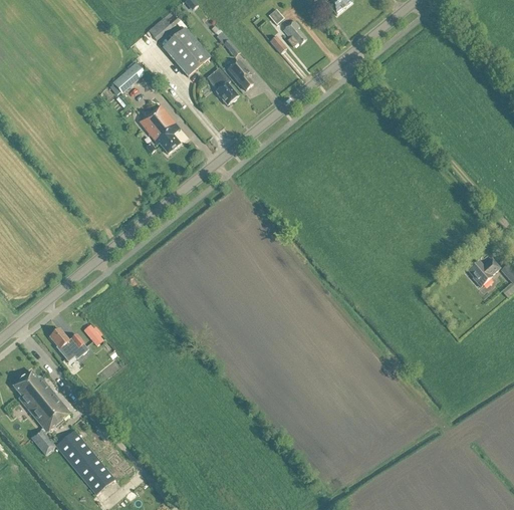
[(320,0),(323,3),(326,1),(336,14),(352,1),(351,0),(320,0)]
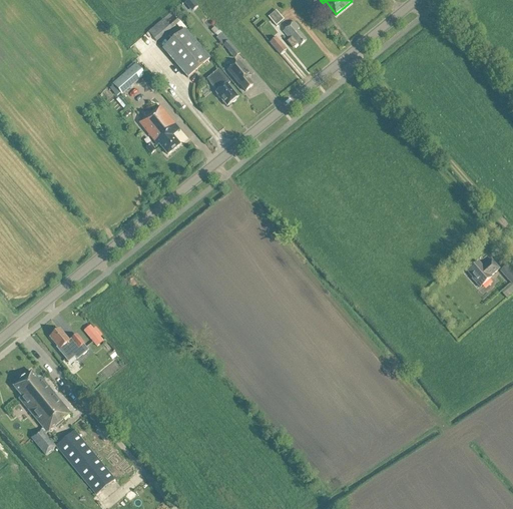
[(316,4),(312,8),(317,14),(322,10),(316,4)]
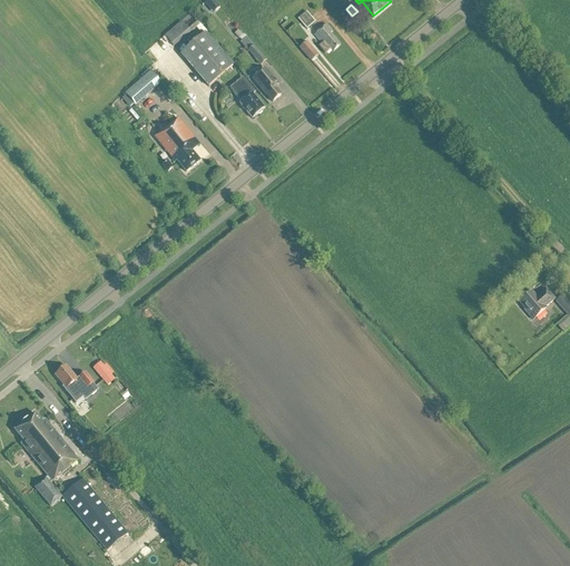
[(306,26),(315,18),(306,9),(298,16),(306,26)]
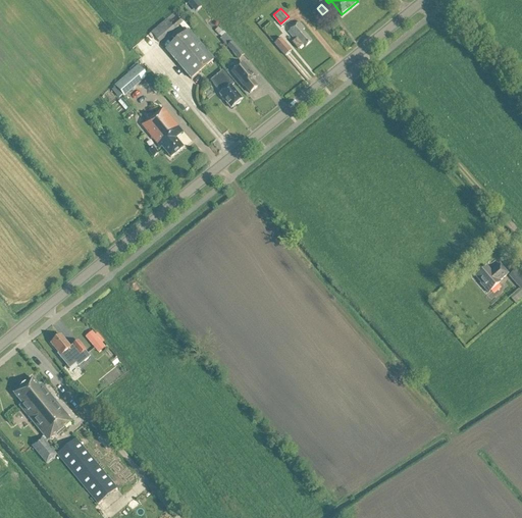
[(159,40),(183,20),(178,15),(171,22),(166,17),(151,30),(159,40)]
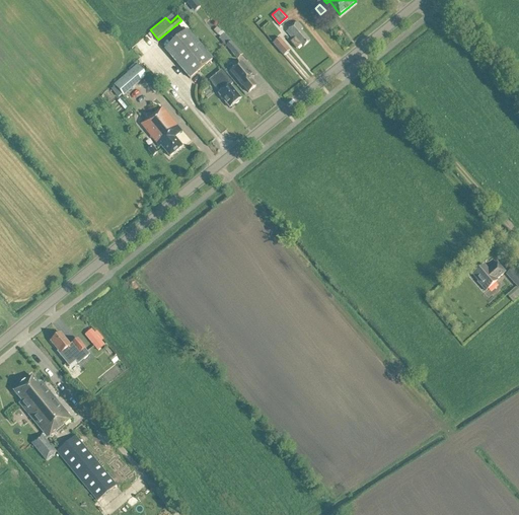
[(303,44),(309,39),(300,27),(302,25),(297,19),(286,28),(292,35),(291,37),(292,38),(290,40),(296,47),(301,42),(303,44)]
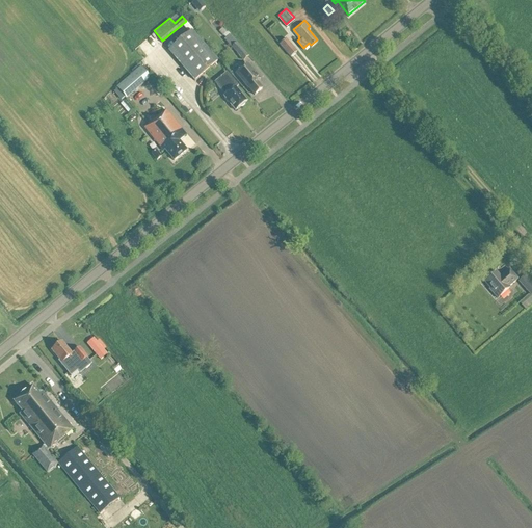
[(194,79),(218,58),(192,28),(168,48),(194,79)]
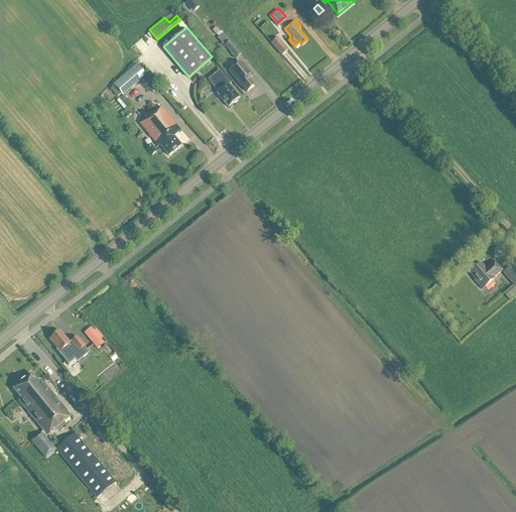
[(225,42),(230,38),(224,32),(220,36),(225,42)]
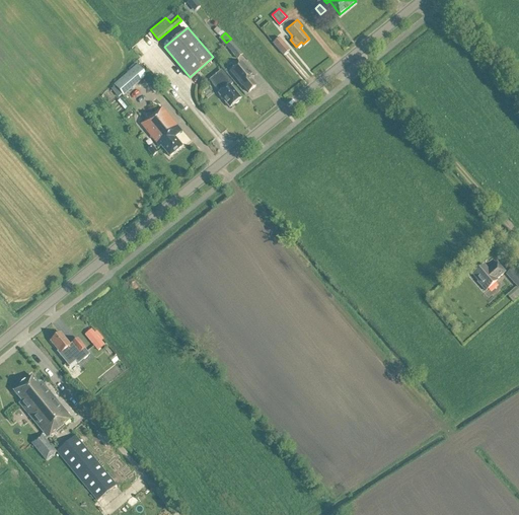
[(283,54),(290,48),(279,35),(273,41),(283,54)]
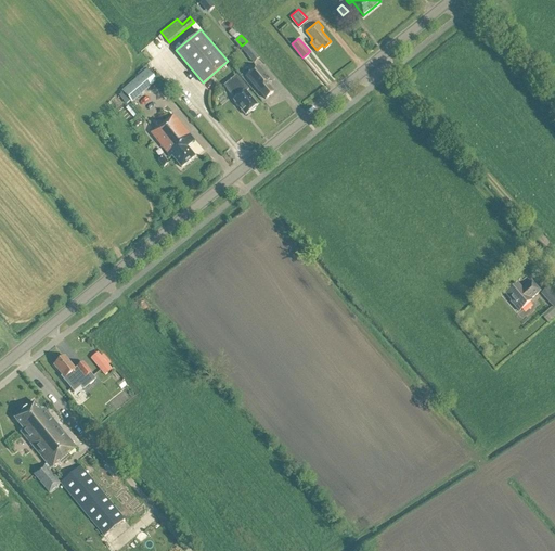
[(247,41),(242,46),(254,61),(259,55),(247,41)]
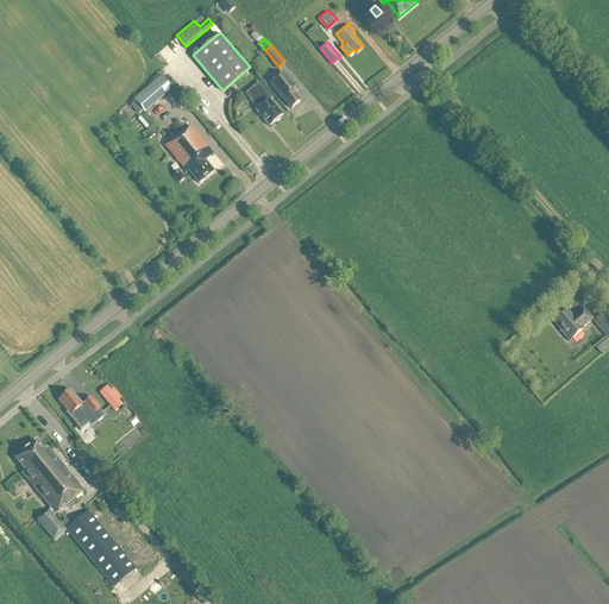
[(284,98),(290,106),(301,98),(294,90),(297,87),(283,69),(269,81),(283,99),(284,98)]
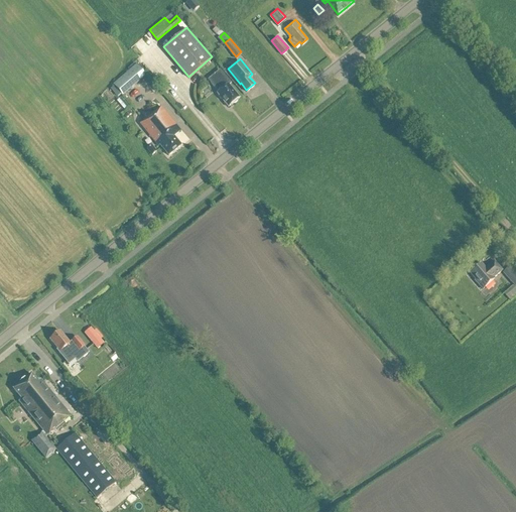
[(122,93),(146,73),(136,61),(113,82),(114,83),(121,92),(122,93)]
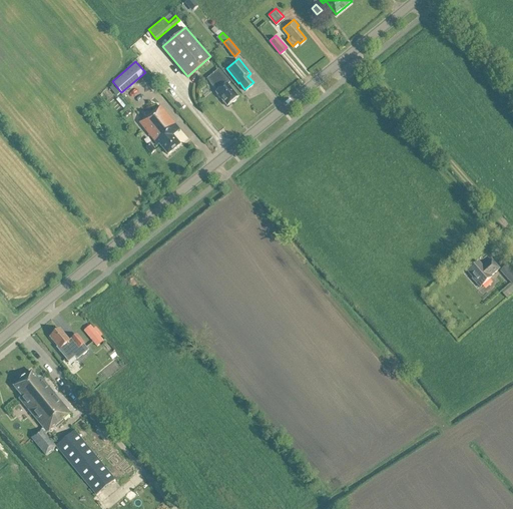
[(237,94),(226,82),(229,80),(218,67),(207,76),(215,86),(216,85),(218,87),(216,90),(226,103),(237,94)]
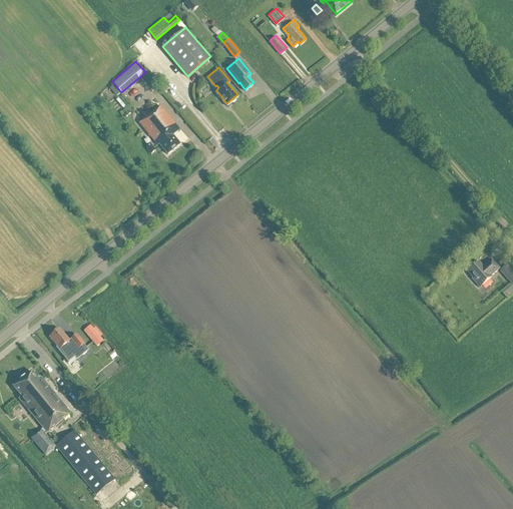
[(116,94),(120,91),(113,82),(109,86),(116,94)]
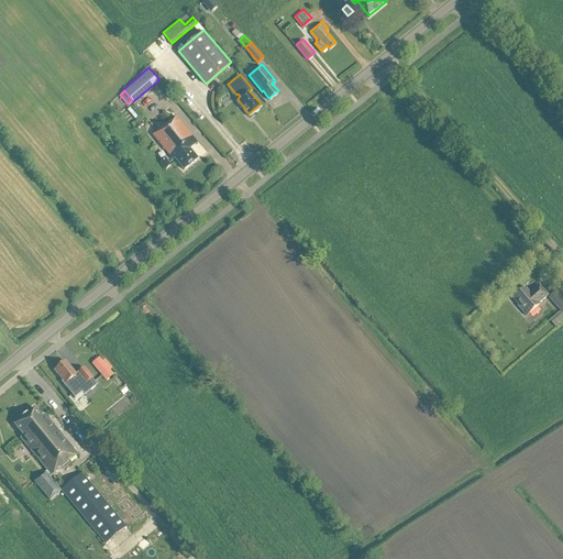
[(198,156),(189,146),(197,140),(176,113),(153,132),(173,157),(174,155),(184,167),(198,156)]
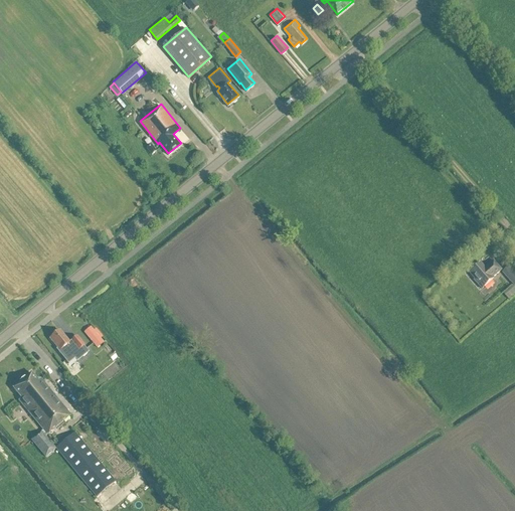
[(151,153),(156,148),(152,142),(147,147),(151,153)]
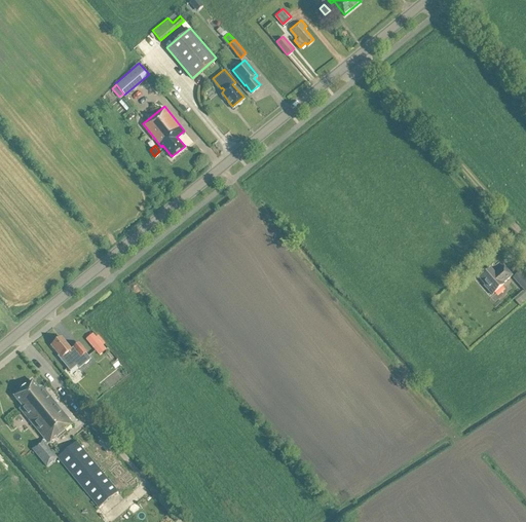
[(513,273),(503,263),(495,271),(490,265),(478,276),(484,283),(483,284),(491,293),(504,282),(503,281),(513,273)]
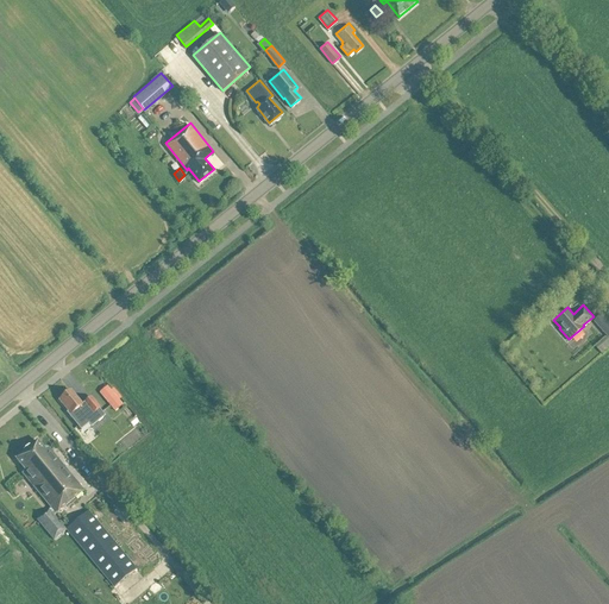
[(608,313),(604,309),(594,319),(607,334),(595,344),(601,351),(608,343),(608,313)]
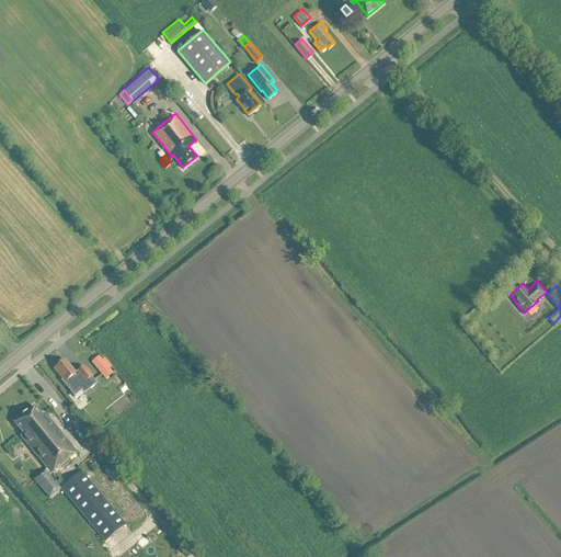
[(100,352),(92,359),(106,376),(114,370),(100,352)]
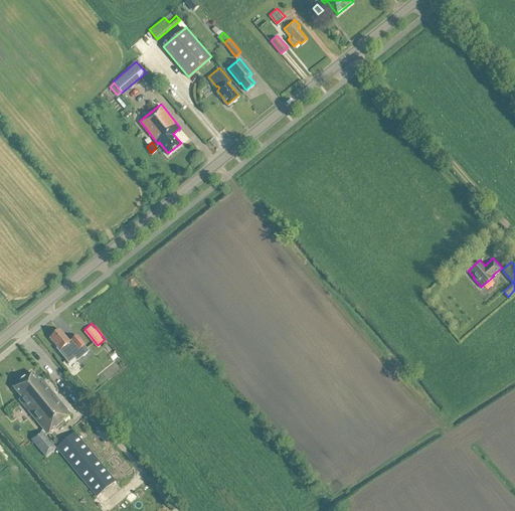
[(50,335),(50,336),(58,345),(56,346),(69,361),(75,355),(78,358),(90,348),(84,343),(86,342),(77,333),(69,339),(59,328),(56,331),(54,330),(51,333),(50,335)]
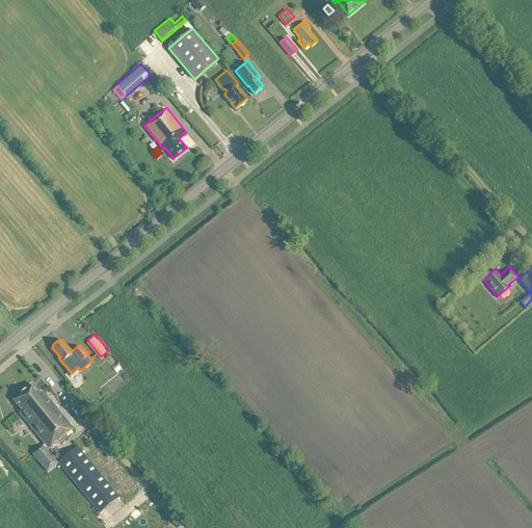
[(42,389),(38,391),(32,384),(14,398),(22,408),(19,411),(45,442),(32,452),(47,470),(57,460),(47,448),(73,426),(42,389)]
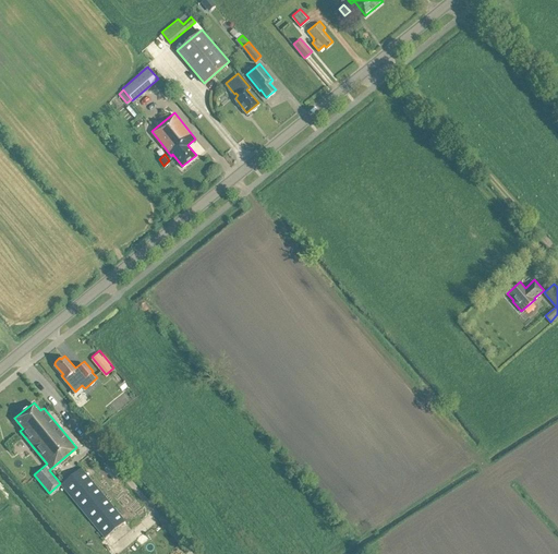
[(104,537),(125,519),(82,466),(60,483),(104,537)]
